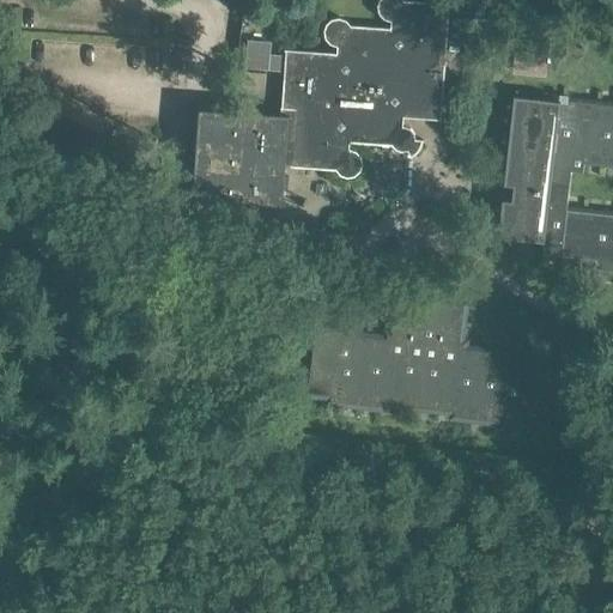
[(202,111),(195,196),(281,204),(284,167),(337,170),(341,176),(347,178),(356,177),(357,176),(360,173),(363,165),(362,158),(357,153),(350,150),(350,143),(358,143),(393,145),(396,150),(401,152),(406,152),(408,151),(412,158),(413,157),(416,155),(418,152),(420,149),(422,145),(423,141),(416,140),(414,134),(411,129),(405,128),(402,128),(404,117),(442,120),(445,64),(447,64),(447,62),(445,62),(449,8),(449,5),(405,2),(405,1),(402,0),(381,0),(378,7),(380,14),(381,16),(384,19),(392,23),(392,30),(351,28),(345,20),(339,19),(332,22),(327,26),(325,34),(327,40),(332,46),(338,47),(338,55),(290,52),(286,50),(285,50),(285,53),(286,53),(284,107),(283,117),(202,111)]
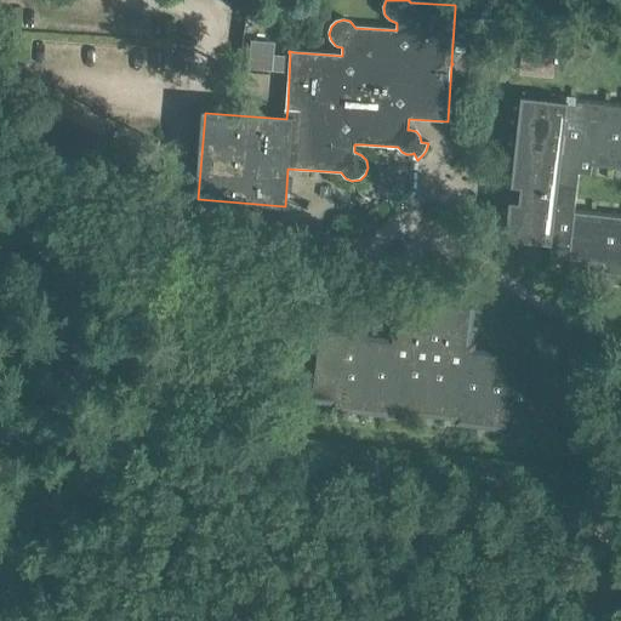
[(260,56),(258,69),(268,70),(269,56),(260,56)]
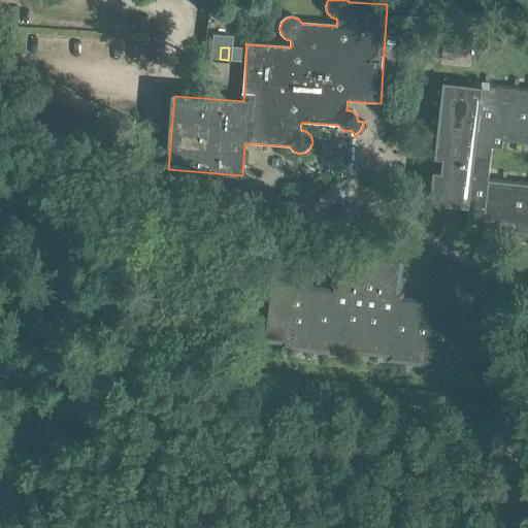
[(482,89),(443,84),(435,160),(443,161),(441,175),(433,174),(430,205),(468,209),(466,223),(513,228),(512,236),(527,237),(527,87),(482,81),(482,89)]
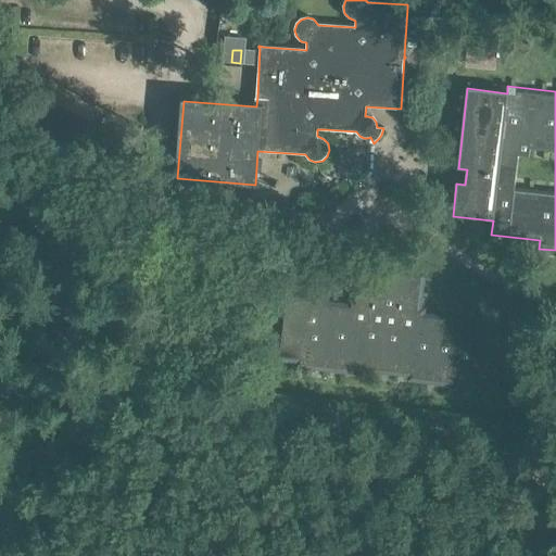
[(401,270),(383,268),(383,273),(359,270),(355,304),(351,303),(351,307),(317,304),(318,290),(288,287),(279,356),(300,358),(300,364),(344,368),(344,366),(414,374),(413,378),(477,386),(478,380),(495,382),(502,326),(420,316),(421,313),(418,312),(421,277),(400,275),(401,270)]
